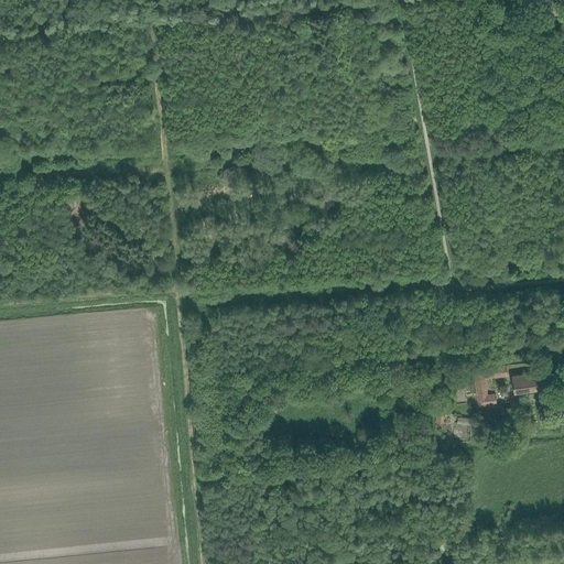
[(561,349),(546,351),(548,361),(563,359),(561,349)]
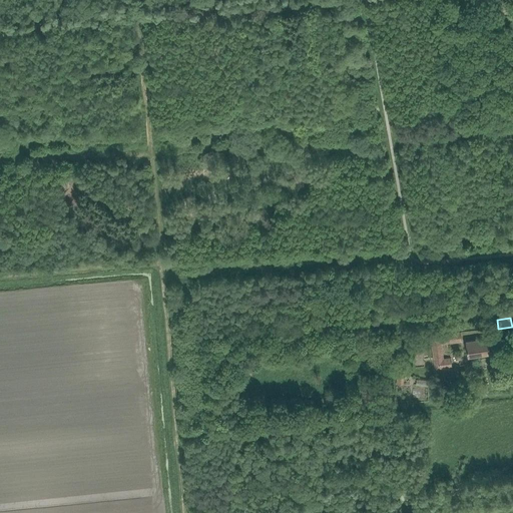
[(442,344),(462,342),(461,333),(431,337),(436,370),(452,367),(450,359),(444,360),(442,344)]
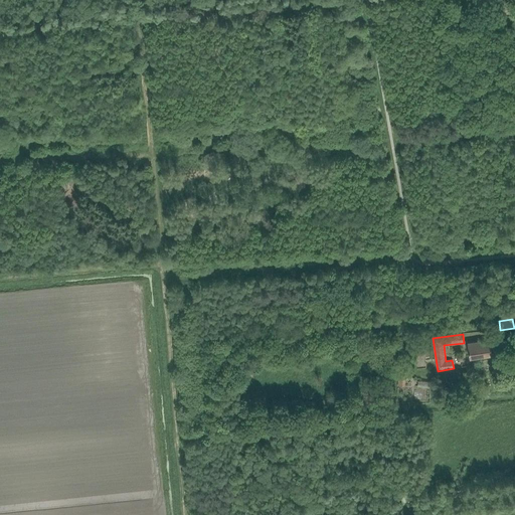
[(415,349),(423,347),(422,339),(414,341),(415,349)]
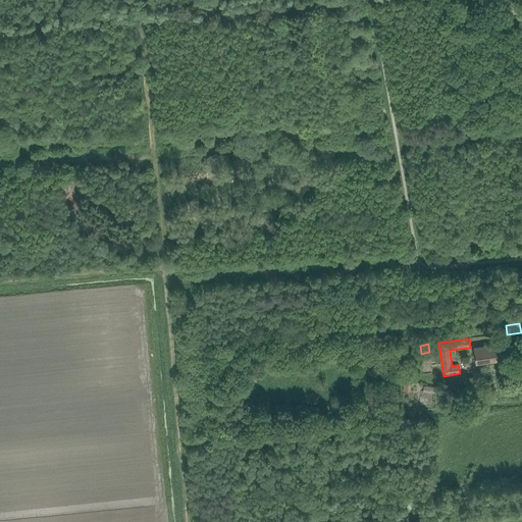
[(476,364),(499,360),(498,347),(488,348),(488,347),(473,349),(476,364)]
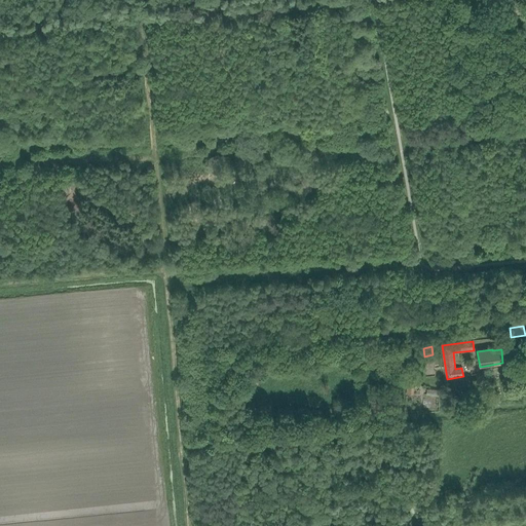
[(379,359),(372,358),(369,373),(376,374),(379,359)]
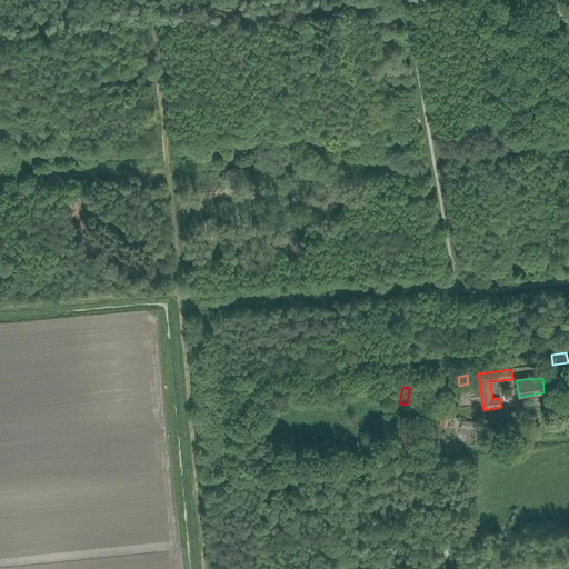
All buildings are outlined.
